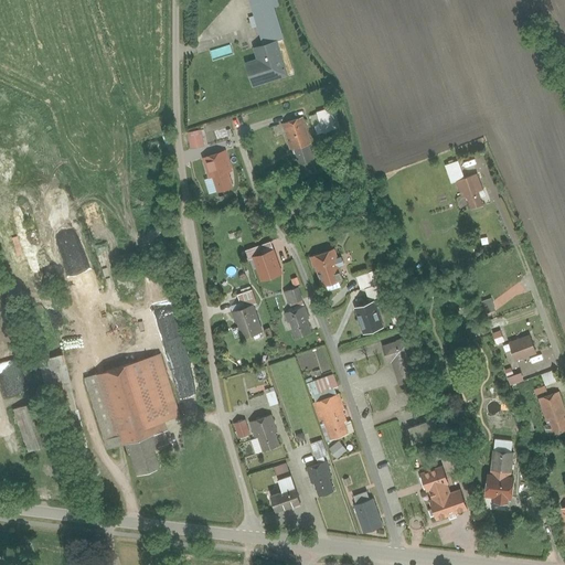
[(279,3),(278,0),(258,0),(260,7),(256,8),(267,43),(284,38),(286,36),(276,4),(279,3)]
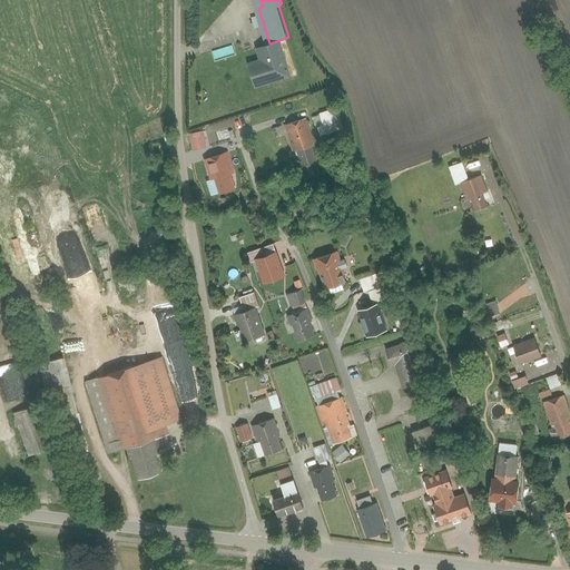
[(247,60),(255,87),(297,74),(286,38),(269,43),(257,47),(261,56),(247,60)]
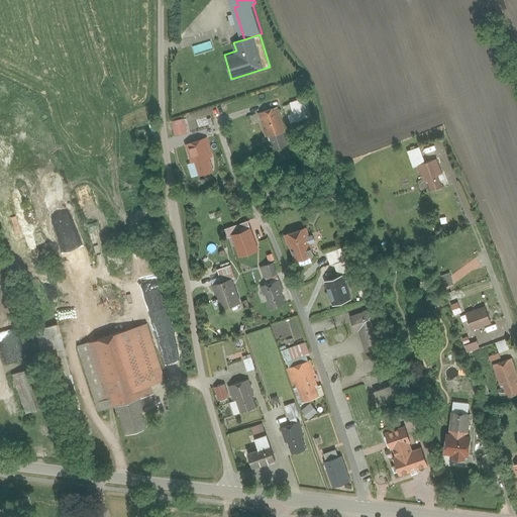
[(305,100),(284,106),(290,123),(310,117),(305,100)]
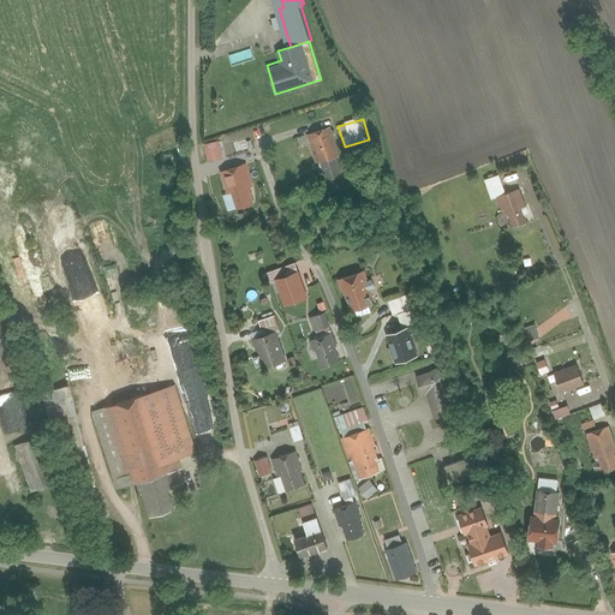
[(330,125),(308,132),(316,161),(323,159),(339,154),(330,125)]
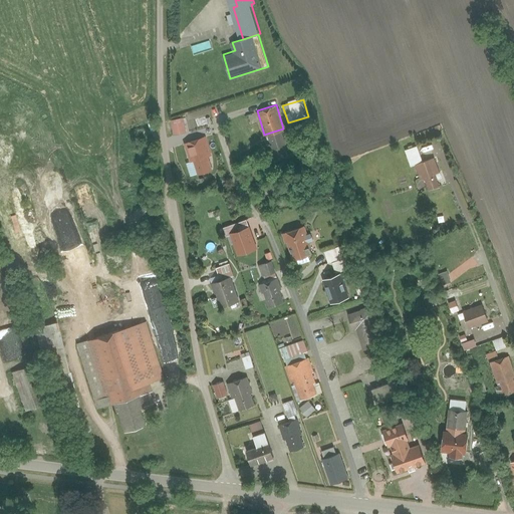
[(184,116),(171,119),(174,135),(187,132),(184,116)]
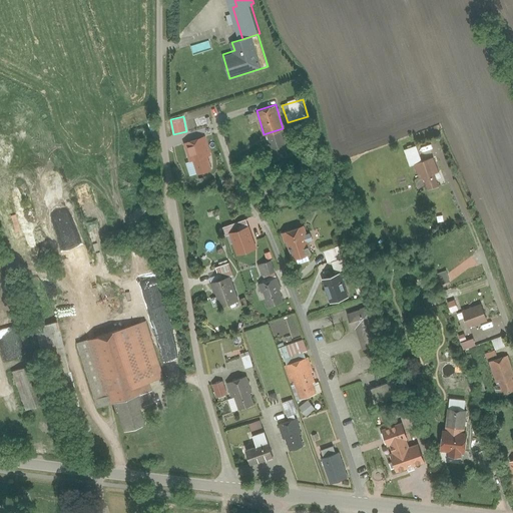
[(270,132),(274,147),(288,142),(283,128),(270,132)]
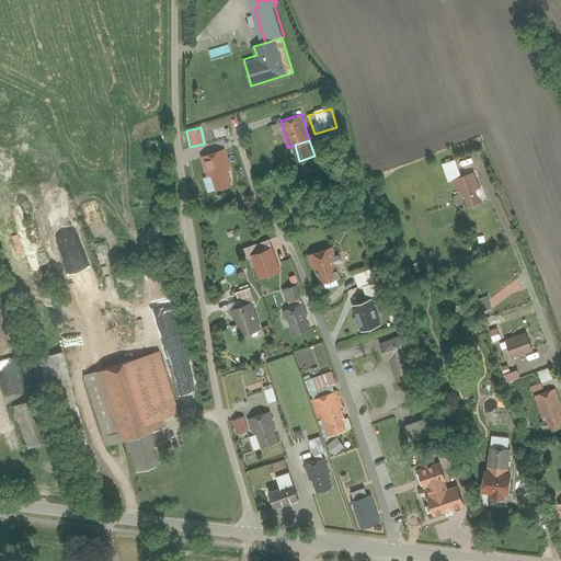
[(225,148),(202,155),(208,175),(213,173),(228,169),(231,168),(225,148)]
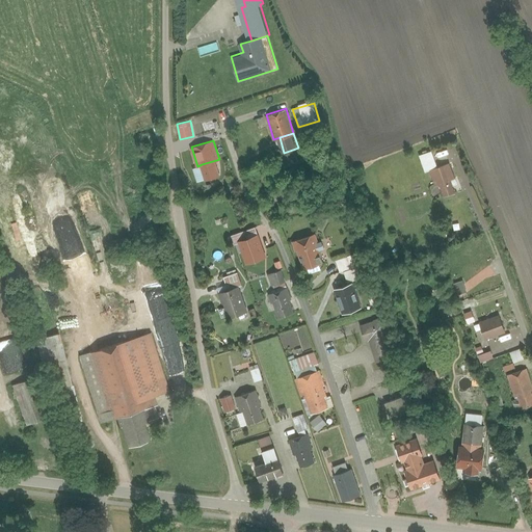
[(434,152),(420,157),(425,175),(430,173),(440,169),(434,152)]
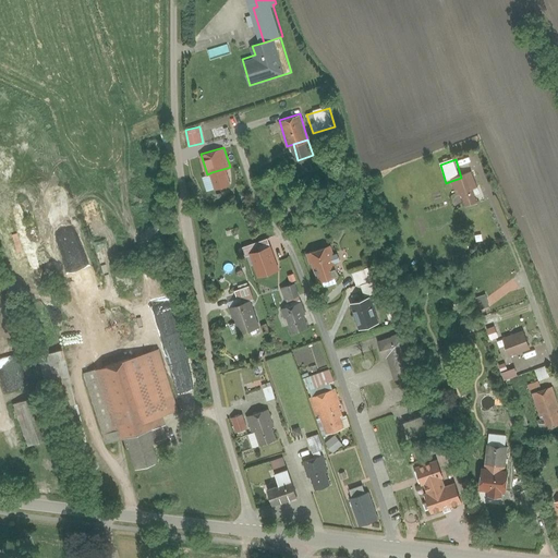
[(211,172),(216,187),(231,182),(227,168),(211,172)]
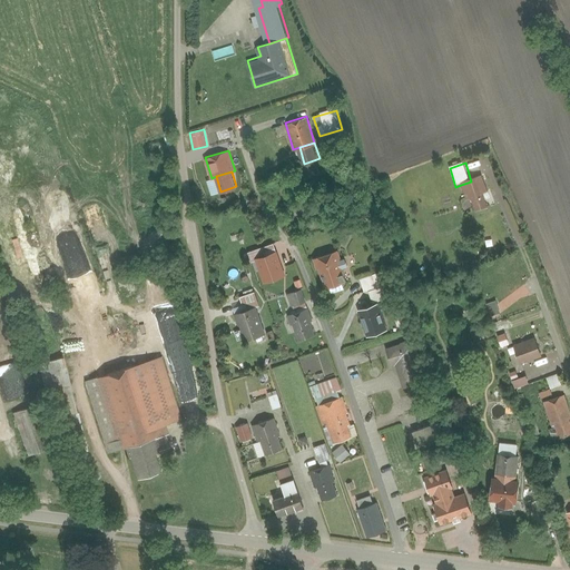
[(471,182),(461,185),(465,197),(468,196),(473,213),(487,208),(482,196),(488,194),(482,177),(471,182)]
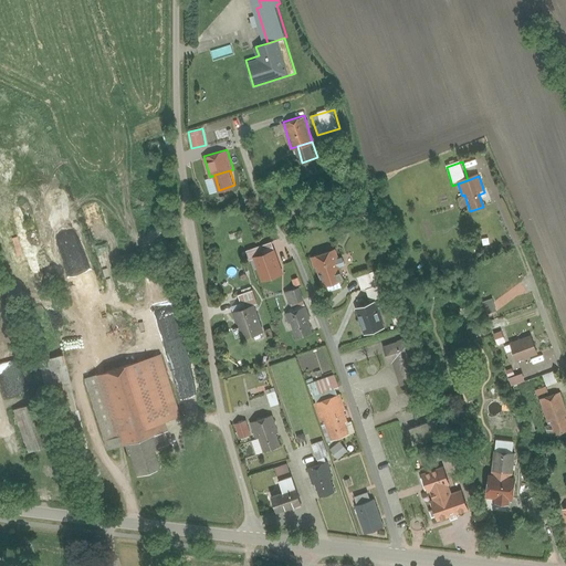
[(272,240),(247,249),(250,258),(253,257),(275,249),(272,240)]
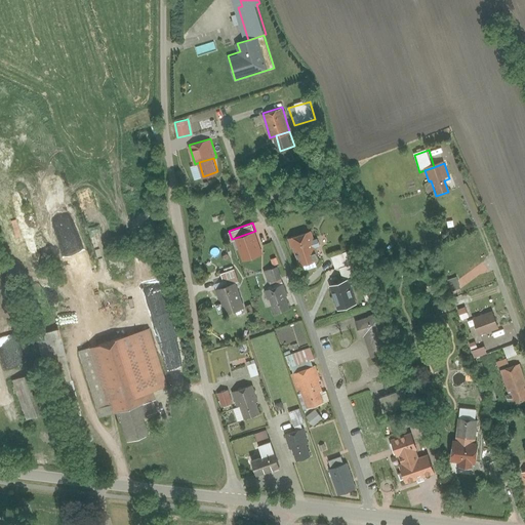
[(255,231),(235,238),(242,258),(263,252),(255,231)]
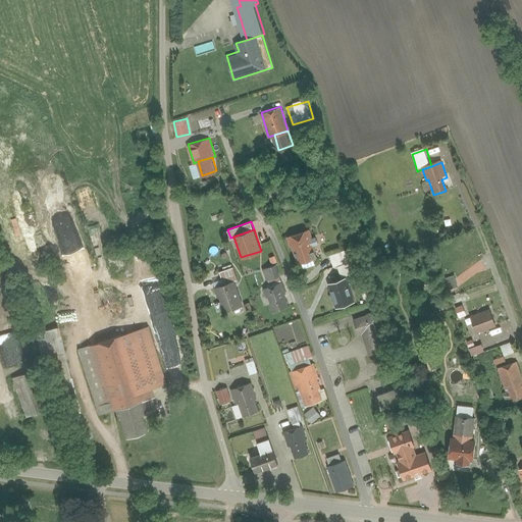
[(308,231),(285,239),(290,250),(292,249),(298,268),(317,262),(313,249),(316,248),(313,237),(310,238),(308,231)]
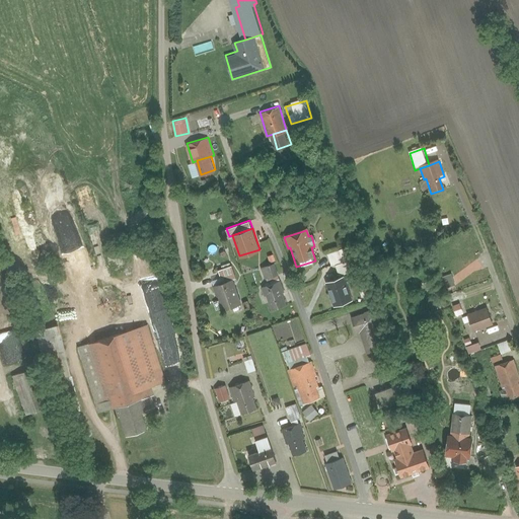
[(348,249),(326,255),(330,269),(337,267),(352,262),(348,249)]
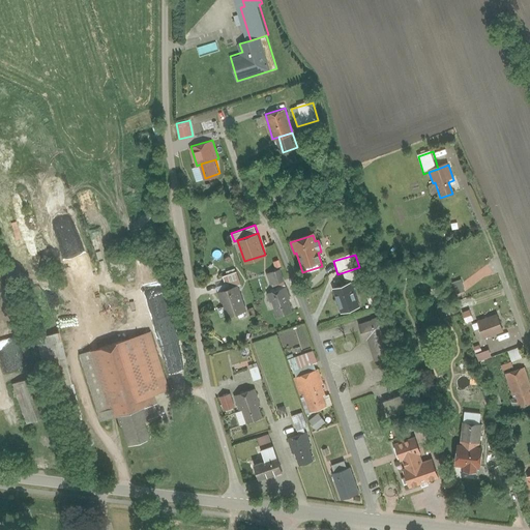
[(359,267),(344,272),(347,284),(357,281),(355,274),(360,272),(359,267)]
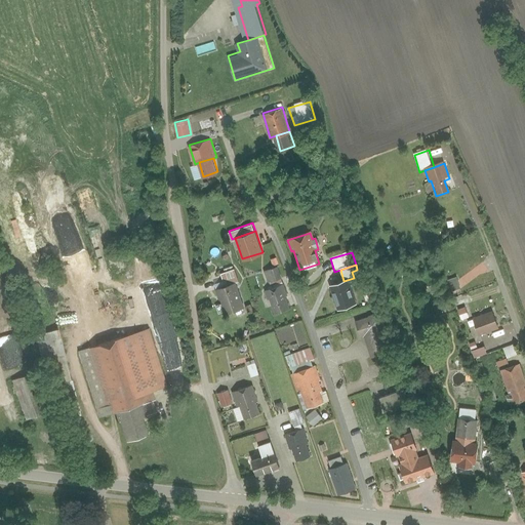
[(279,266),(265,270),(269,282),(283,277),(279,266)]
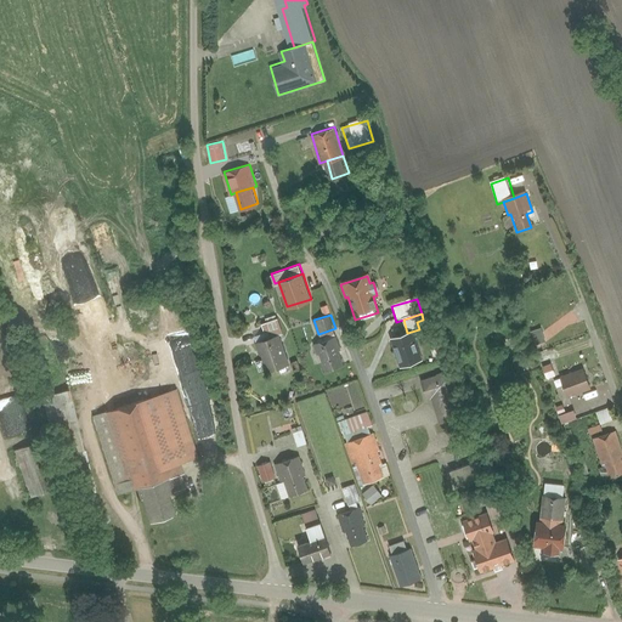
[(283,332),(278,317),(260,323),(266,338),(278,334),(283,332)]
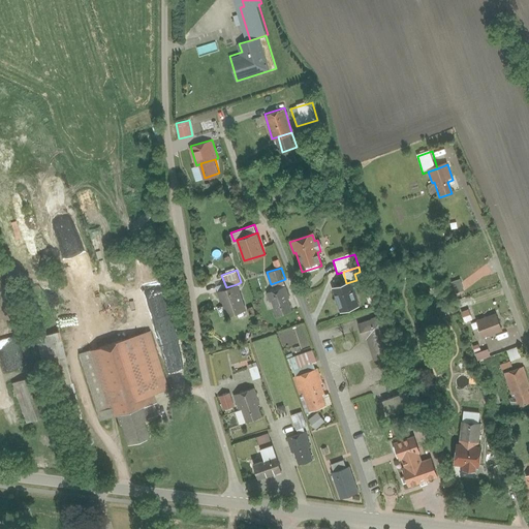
[(472,270),(460,274),(464,285),(475,281),(472,270)]
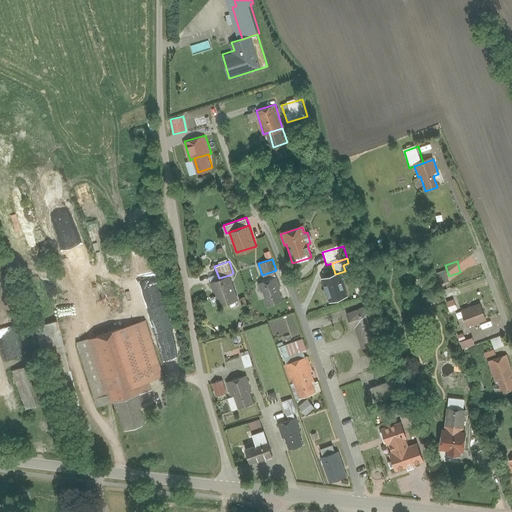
[(338,274),(322,280),(330,305),(346,300),(338,274)]
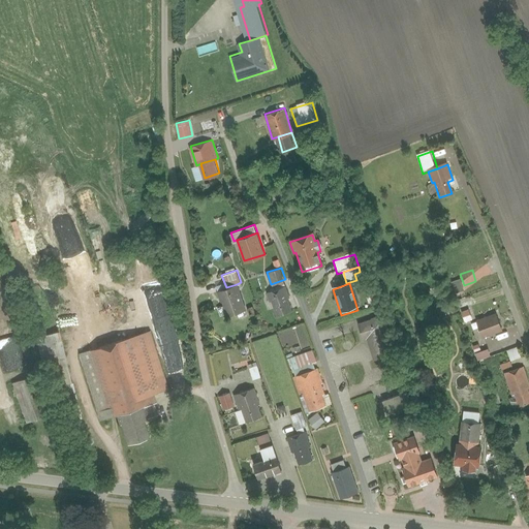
[(226,287),(217,290),(226,315),(245,308),(237,284),(226,287)]
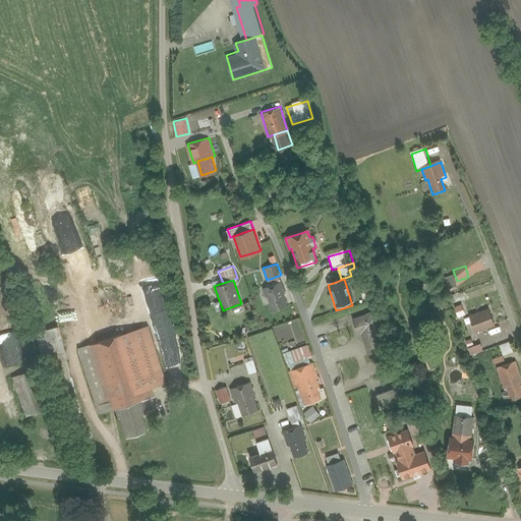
[(280,281),(263,287),(266,296),(268,295),(273,310),(288,304),(280,281)]
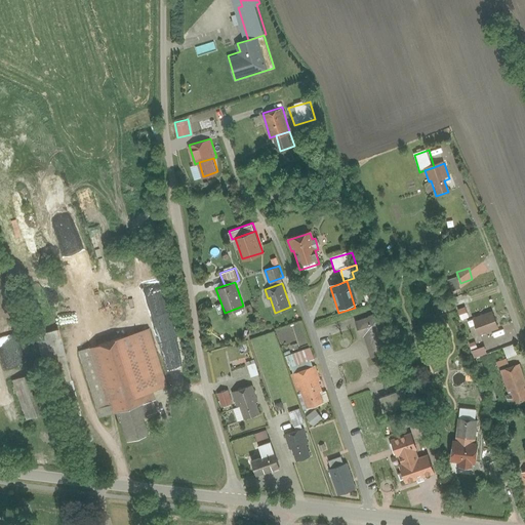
[(492,313),(472,320),(478,335),(498,328),(492,313)]
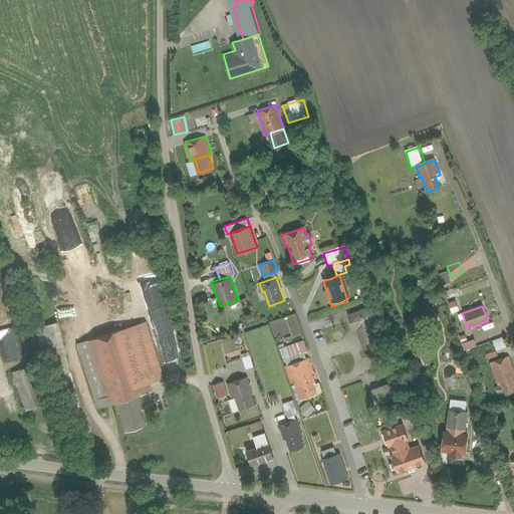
[(367,307),(348,313),(353,329),(356,329),(373,323),(367,307)]
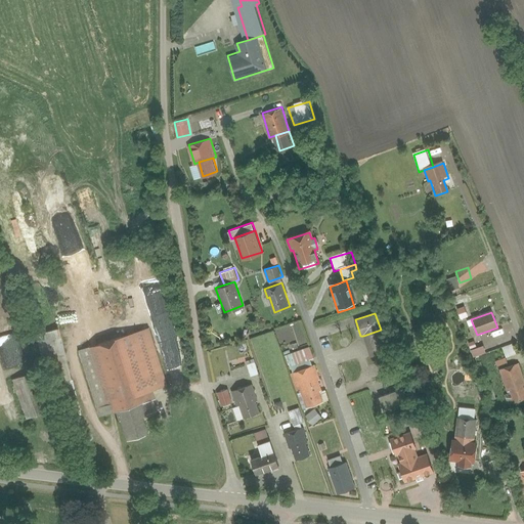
[(63,326),(39,332),(44,356),(69,351),(63,326)]
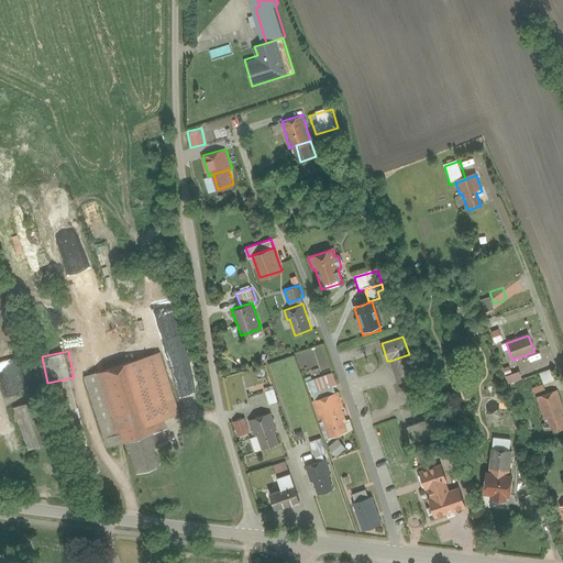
[(164,351),(89,376),(111,443),(128,438),(166,424),(186,418),(164,351)]
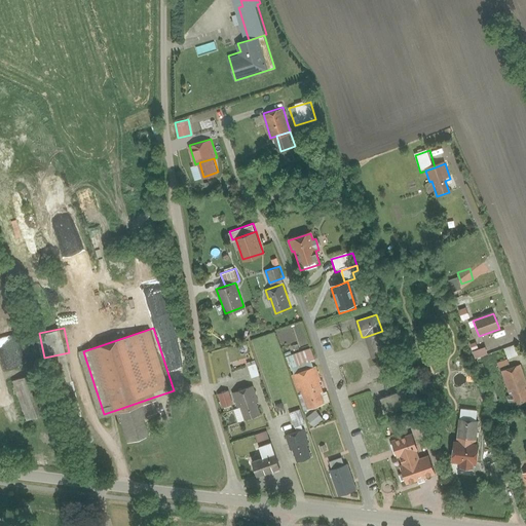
[(382,331),(365,337),(373,361),(389,355),(382,331)]
